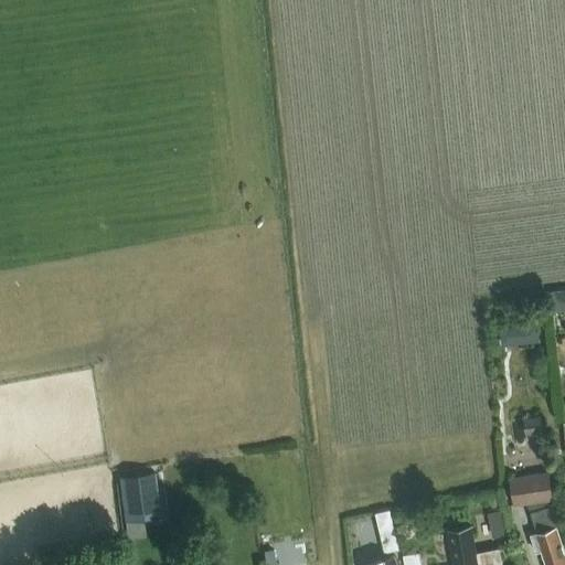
[(564,288),(552,290),(554,311),(564,309),(564,288)]
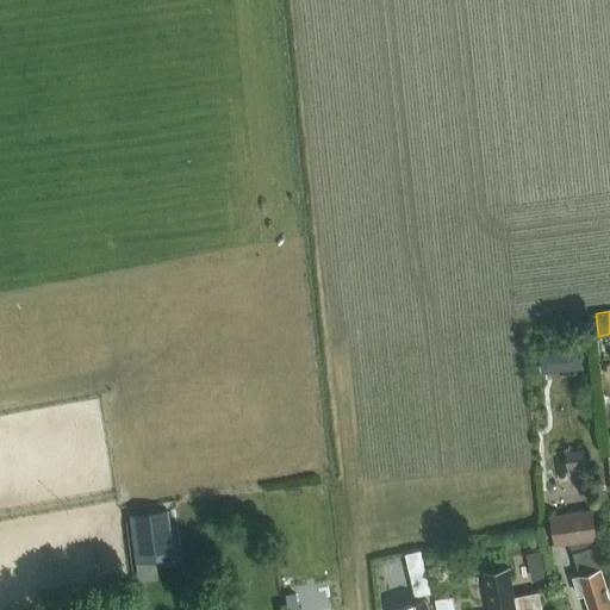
[(540,354),(542,373),(582,367),(579,349),(540,354)]
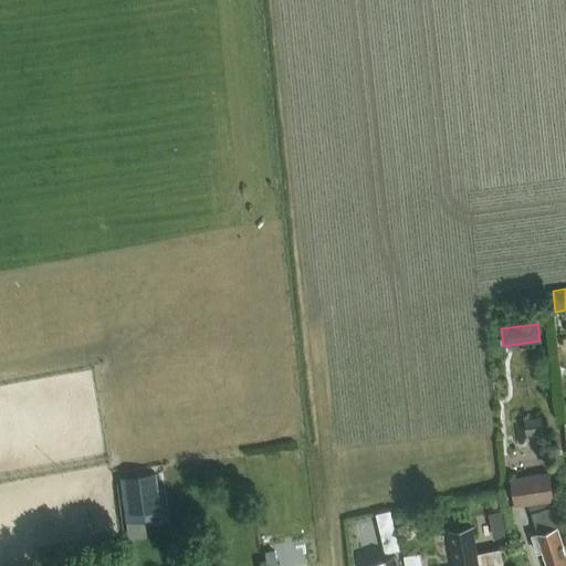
[(526,437),(546,435),(545,419),(525,422),(526,437)]
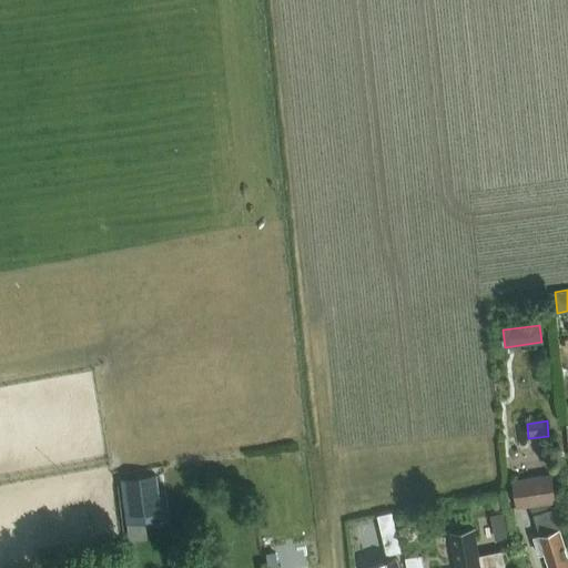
[(155,475),(120,479),(125,521),(161,517),(155,475)]
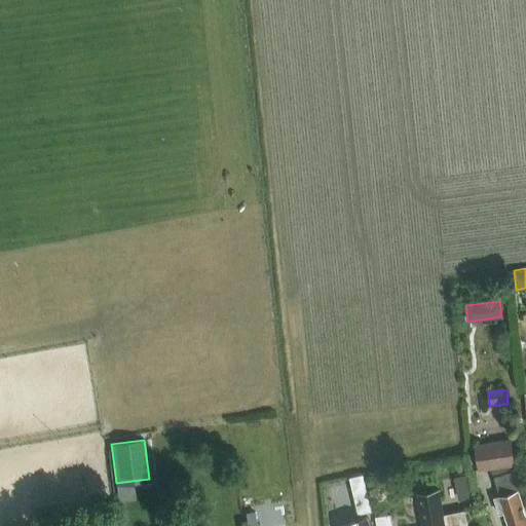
[(512,440),(475,445),(478,470),(492,467),(502,497),(496,499),(501,516),(506,514),(511,525),(525,525),(525,509),(515,473),(514,473),(512,465),(515,464),(512,440)]
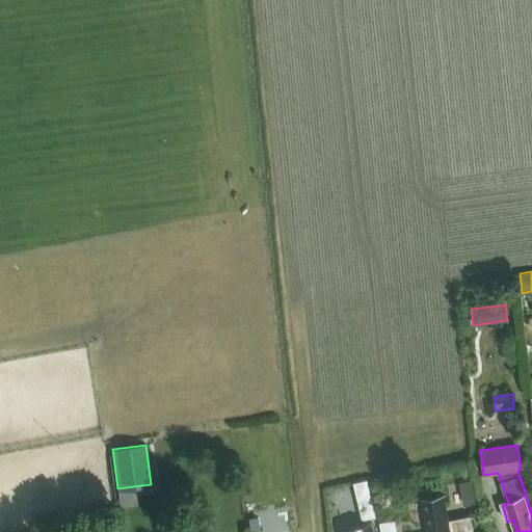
[(476,479),(461,482),(466,505),(480,502),(476,479)]
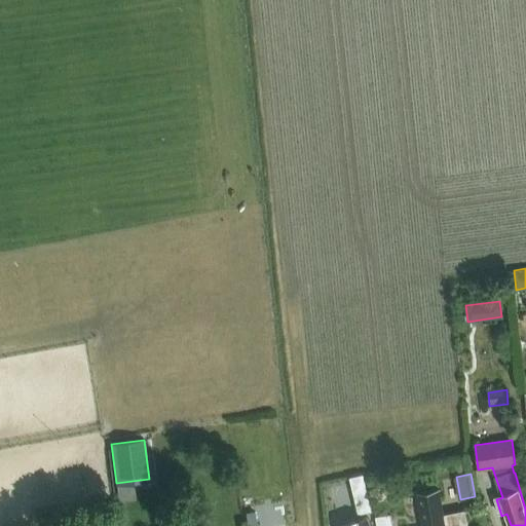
[(466,525),(467,525),(464,511),(445,515),(440,489),(419,493),(424,525),(466,525)]
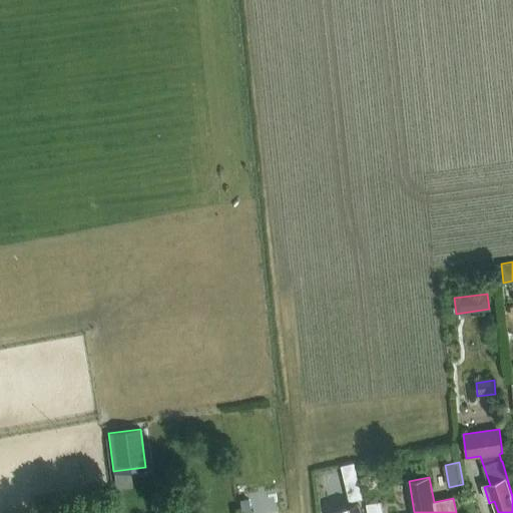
[(362,486),(348,489),(351,501),(365,498),(362,486)]
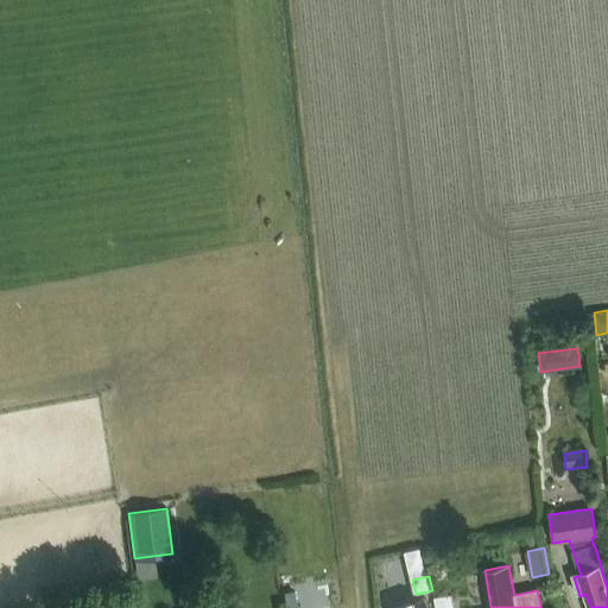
[(293,591),(284,593),(285,606),(296,605),(293,591)]
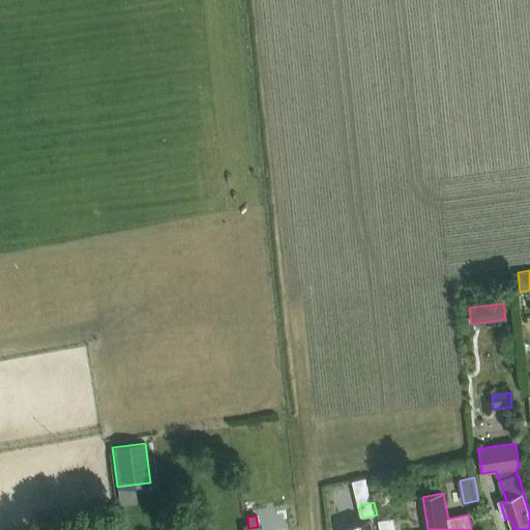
[(379,529),(394,529),(393,519),(378,522),(379,529)]
